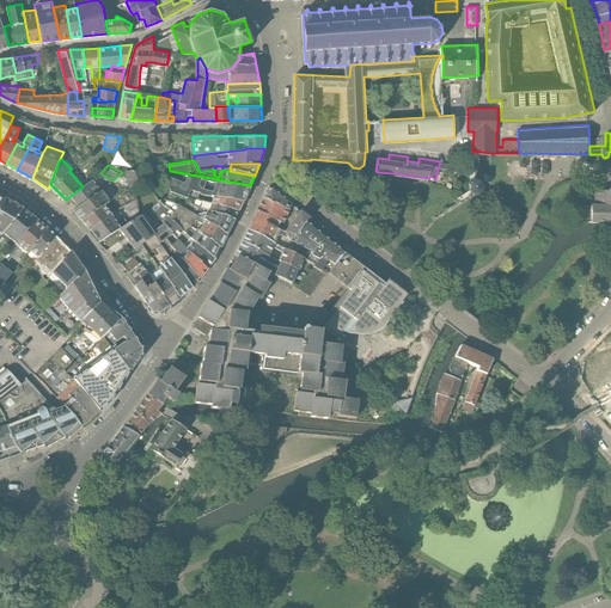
[(132,185),(150,178),(142,167),(128,170),(132,185)]
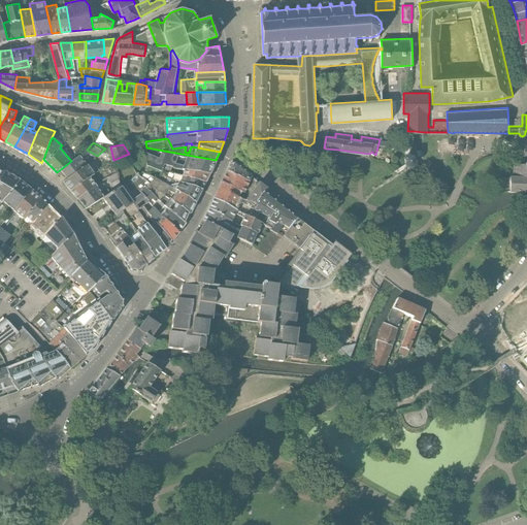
[(185,168),(210,172),(216,160),(146,148),(147,163),(160,168),(161,169),(164,163),(173,165),(175,165),(175,166),(185,168)]
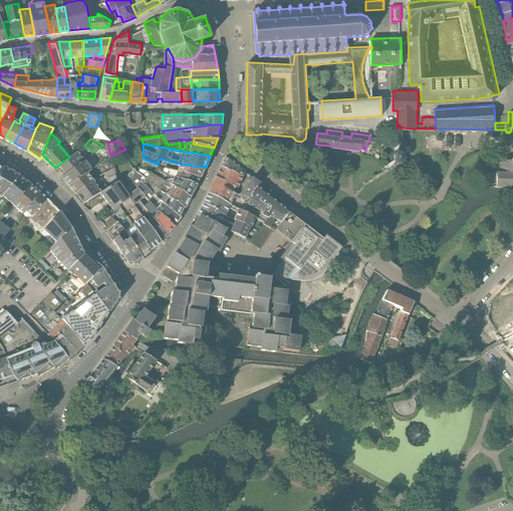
[(60,164),(66,172),(85,159),(78,150),(77,150),(69,157),(60,164)]
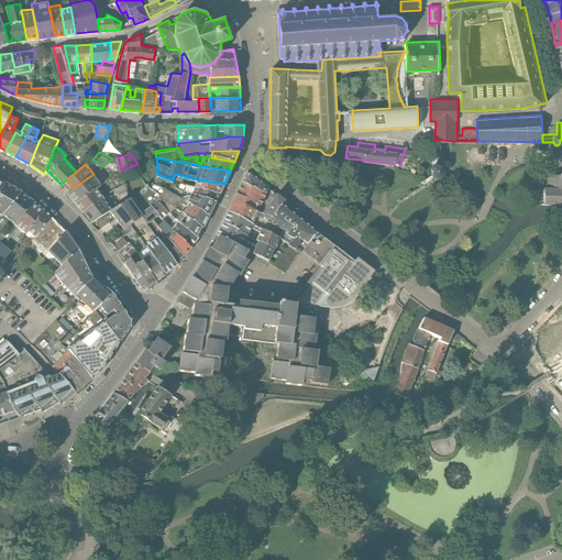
[(444,175),(444,173),(444,169),(443,166),(441,165),(439,164),(432,164),(432,165),(431,166),(431,168),(432,171),(432,176),(434,177),(437,178),(439,178),(442,177),(444,175)]
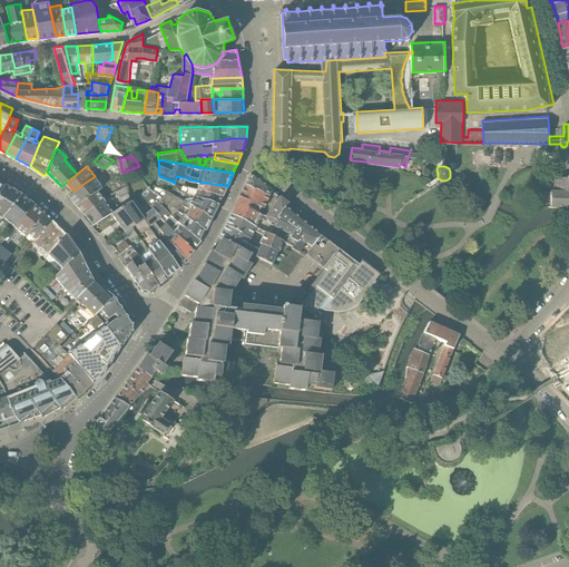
[(271,195),(273,188),(254,174),(248,176),(245,183),(271,195)]
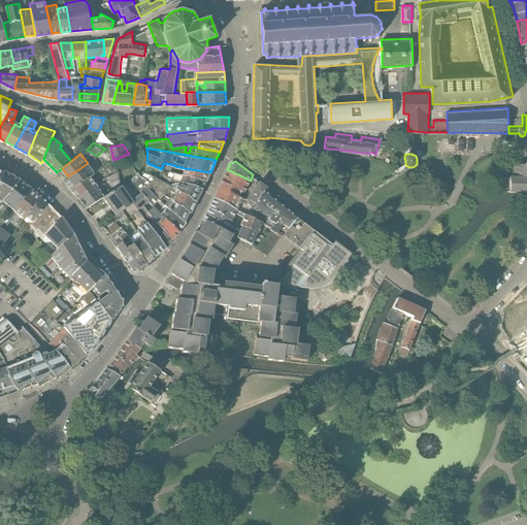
[(71,189),(92,175),(95,172),(89,162),(88,163),(68,176),(64,179),(71,189)]
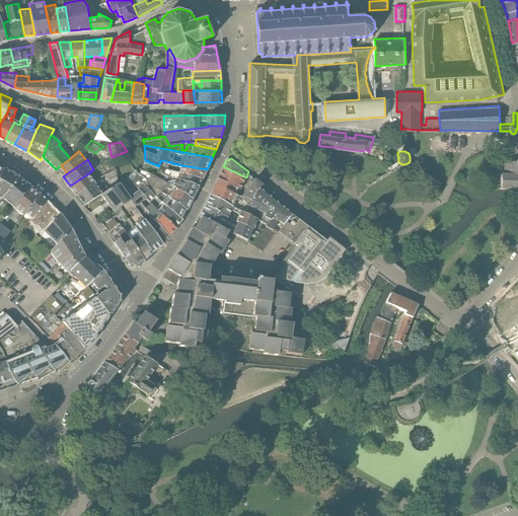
[(502,188),(517,188),(517,159),(517,160),(506,160),(505,172),(502,172),(502,188)]
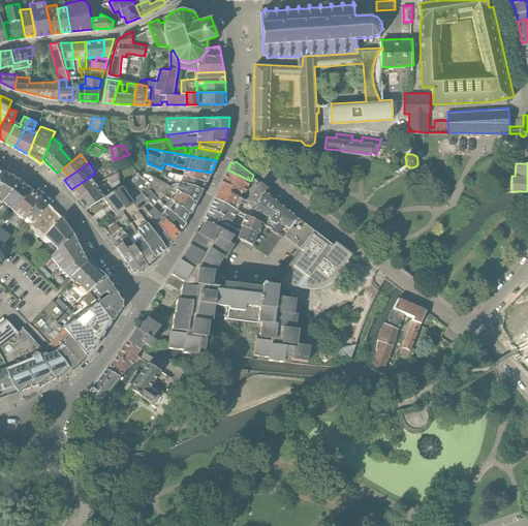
[(196,200),(204,188),(188,182),(174,178),(162,175),(164,169),(161,169),(160,168),(156,176),(196,200)]
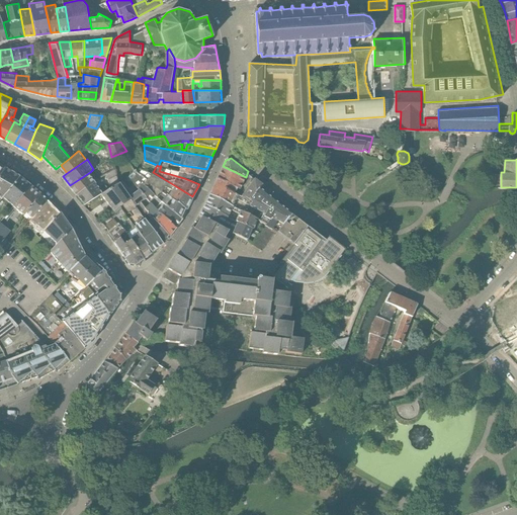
[(180,170),(202,176),(206,169),(181,165),(180,170)]
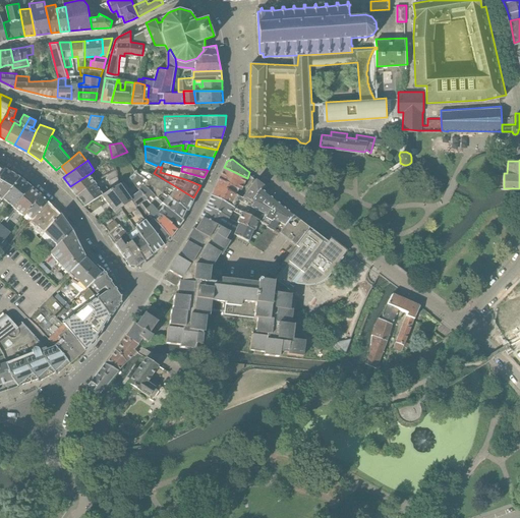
[(0,196),(2,198),(4,196),(20,176),(5,167),(4,170),(4,169),(0,174),(0,196)]
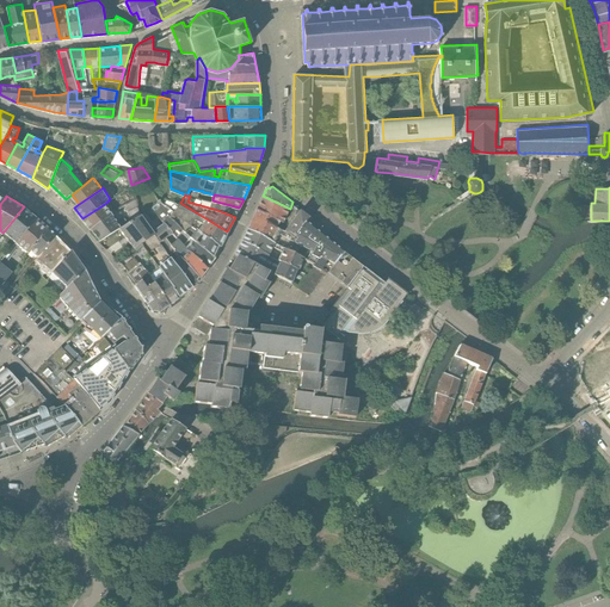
[(135,198),(124,204),(133,218),(142,211),(139,196),(135,198)]
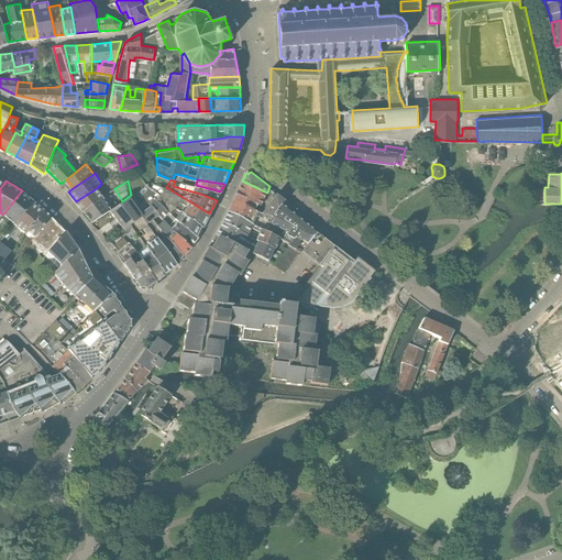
[(217,200),(220,191),(196,185),(187,183),(186,185),(175,180),(173,186),(185,189),(200,194),(217,200)]
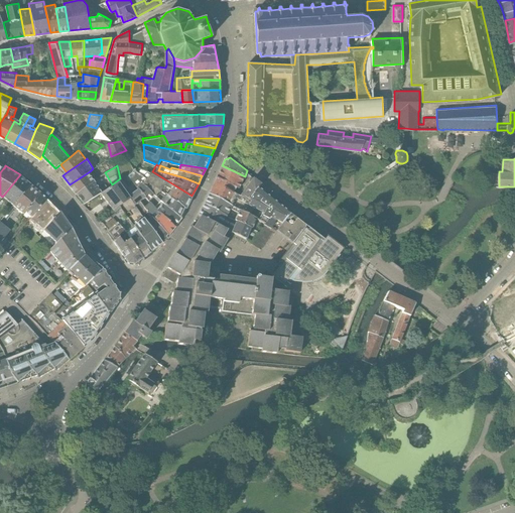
[(247,170),(245,176),(222,165),(217,175),(240,186),(243,188),(253,175),(247,170)]
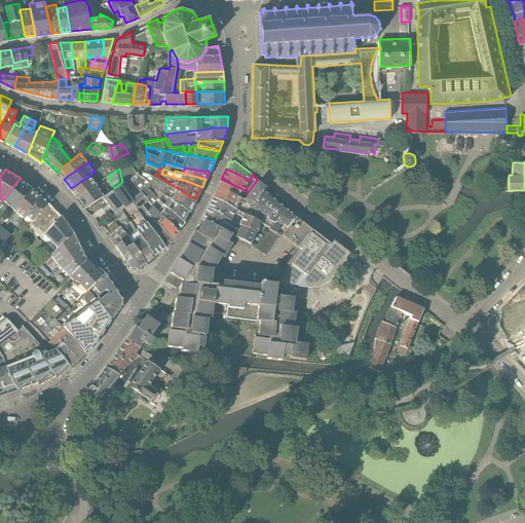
[(147,183),(156,192),(159,187),(190,211),(195,199),(155,175),(146,171),(143,174),(139,171),(132,177),(141,188),(147,183)]
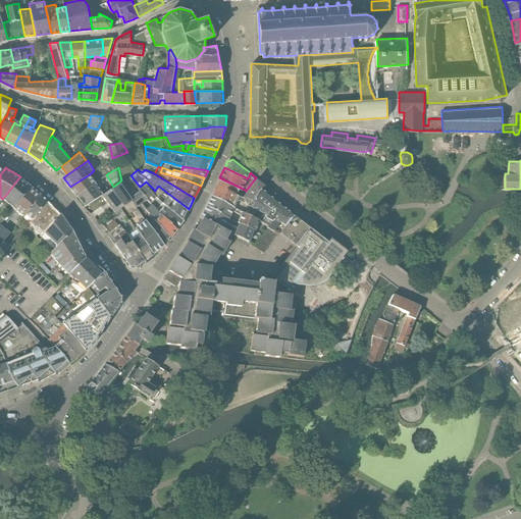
[(70,187),(77,195),(97,182),(91,173),(70,187)]
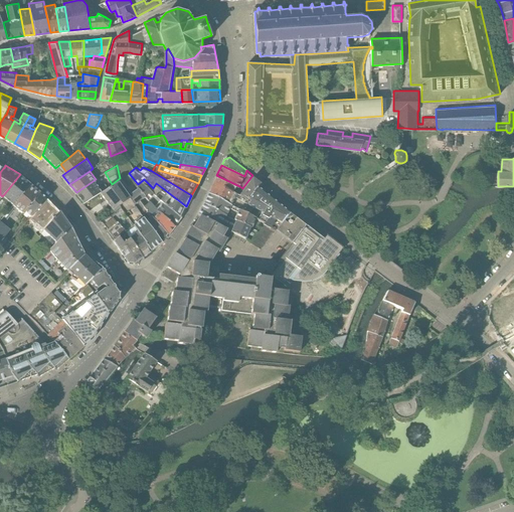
[(4,194),(14,202),(31,183),(20,174),(4,194)]
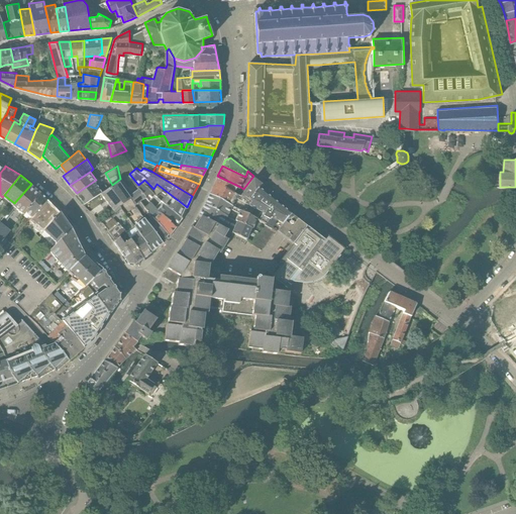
[(253,199),(251,198),(245,194),(243,196),(237,193),(240,187),(217,176),(210,193),(246,212),(253,199)]
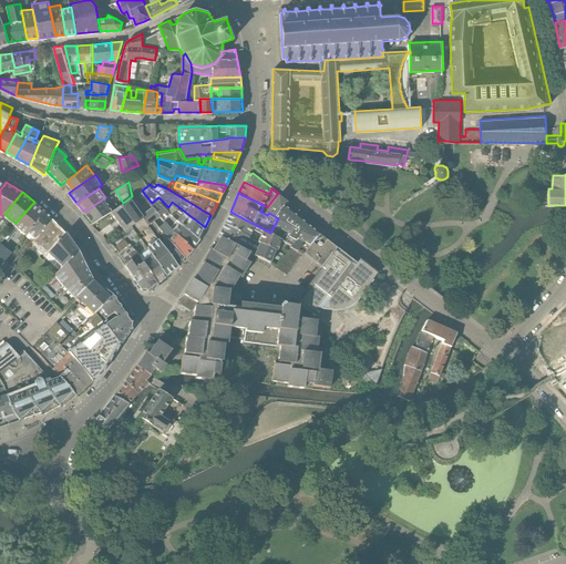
[(276,217),(286,204),(288,201),(278,193),(267,207),(264,205),(260,212),(267,215),(269,213),(276,217)]
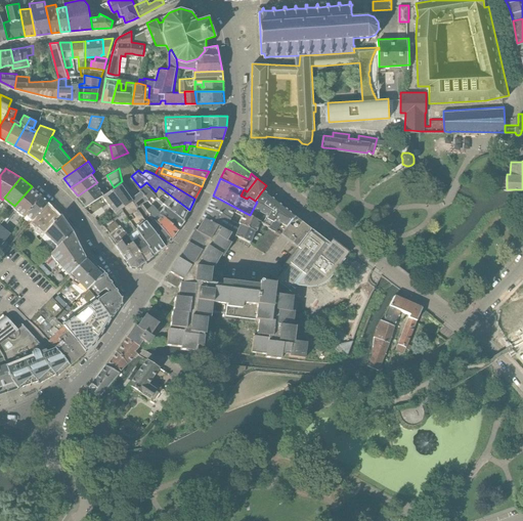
[(148,198),(141,189),(132,197),(123,183),(122,183),(122,181),(114,187),(110,189),(102,193),(117,213),(123,208),(132,200),(134,203),(135,203),(137,206),(143,202),(148,198)]
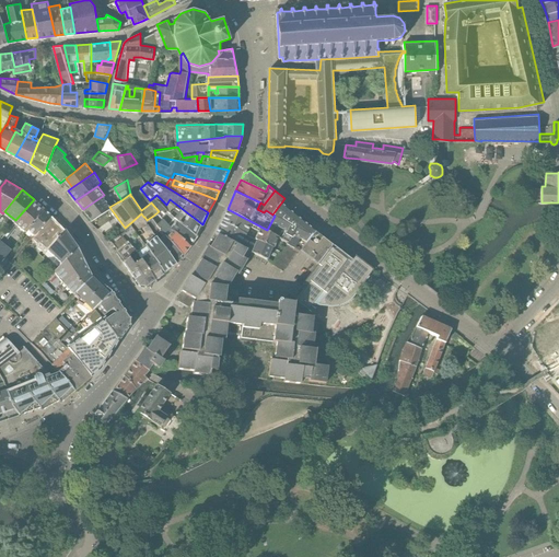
[(92,219),(109,207),(117,202),(114,197),(107,201),(104,195),(83,209),(92,219)]
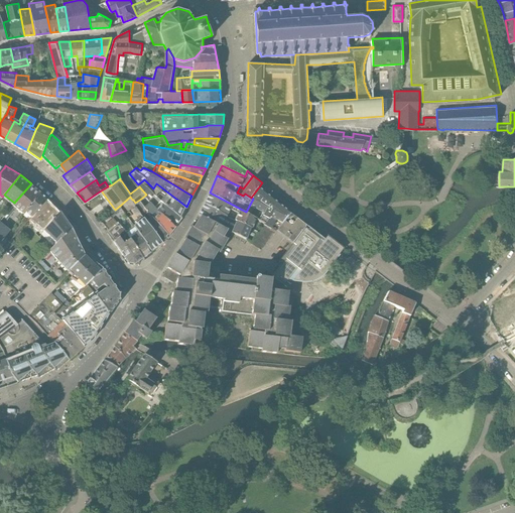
[(182,216),(153,188),(144,179),(138,184),(139,186),(146,195),(176,225),(182,216)]
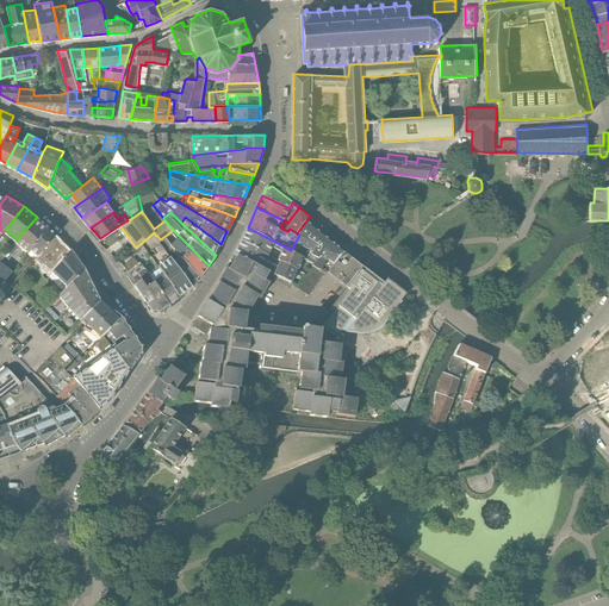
[(11,257),(20,244),(30,250),(32,248),(49,226),(37,217),(17,239),(17,241),(0,260),(0,283),(6,276),(12,269),(11,257)]
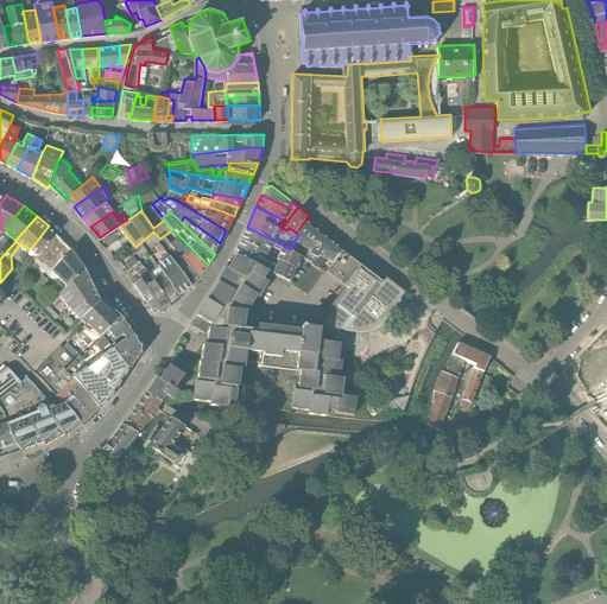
[(215,254),(220,243),(184,216),(181,222),(215,254)]
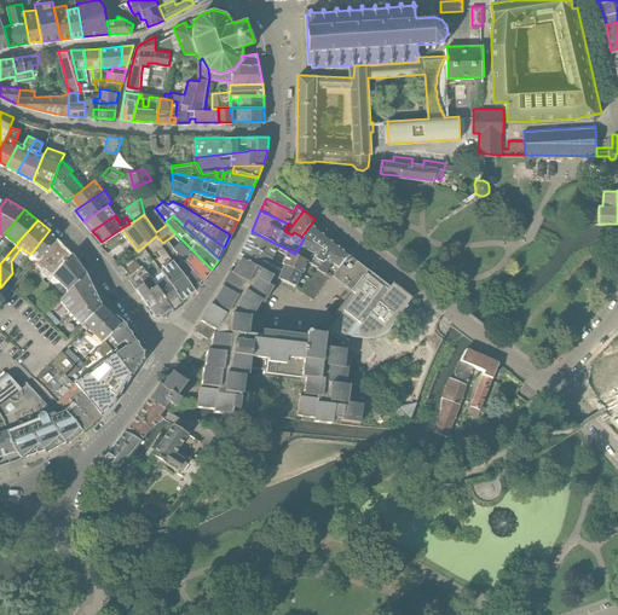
[(295,254),(301,256),(306,247),(309,248),(319,227),(312,222),(301,237),(304,238),(295,254)]
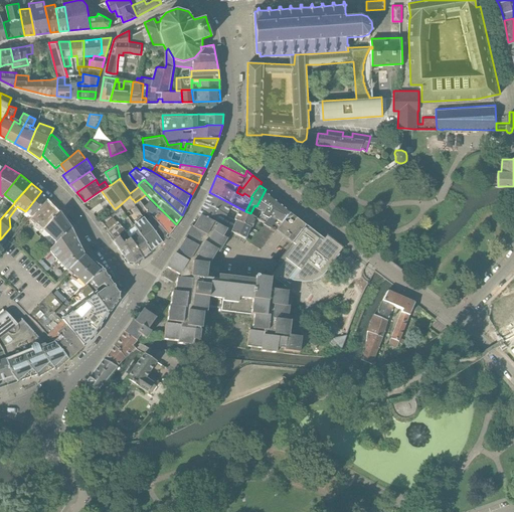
[(257,216),(265,221),(280,200),(274,196),(266,189),(257,206),(254,205),(250,213),(257,216)]
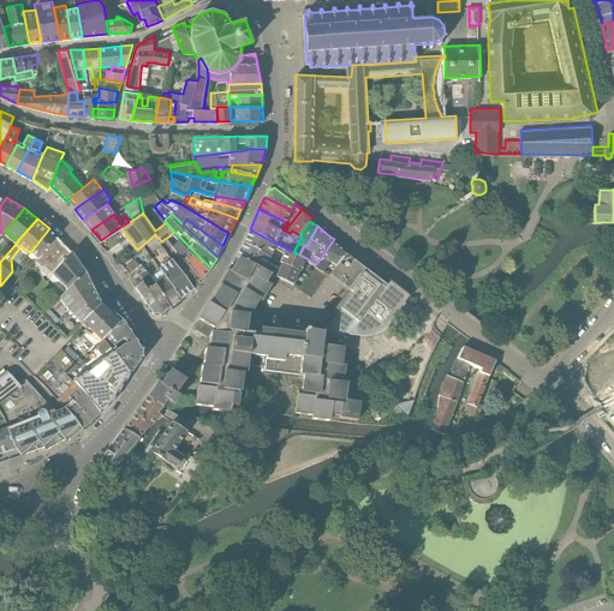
[(33,250),(39,256),(58,235),(49,228),(33,250)]
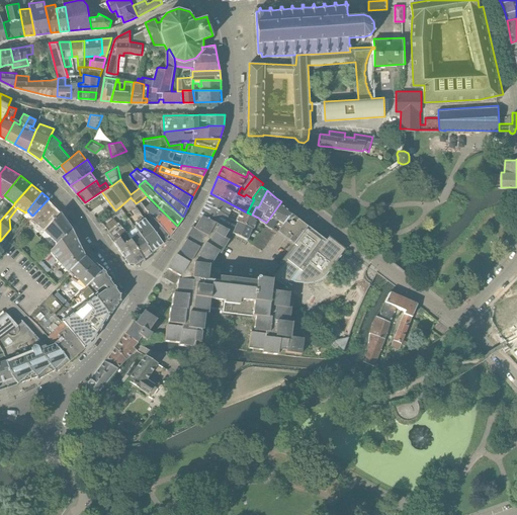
[(252,215),(247,212),(210,193),(205,203),(252,227),(254,227),(258,218),(252,215)]
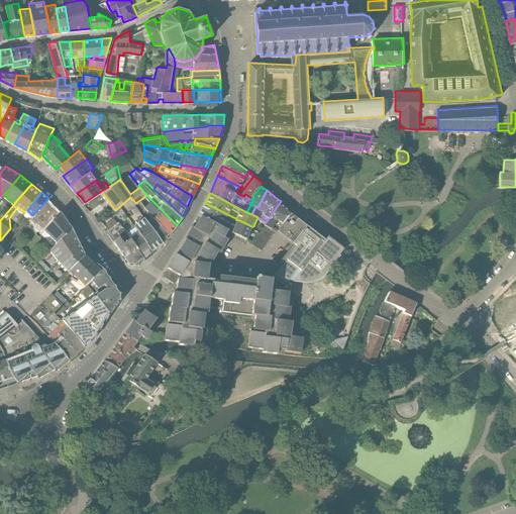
[(170,234),(177,225),(146,195),(141,199),(170,234)]
